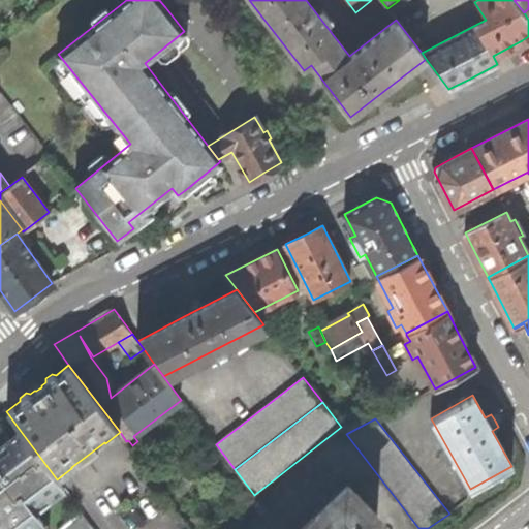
[(64,489),(57,479),(20,430),(0,445),(0,528),(47,528),(34,510),(64,489)]
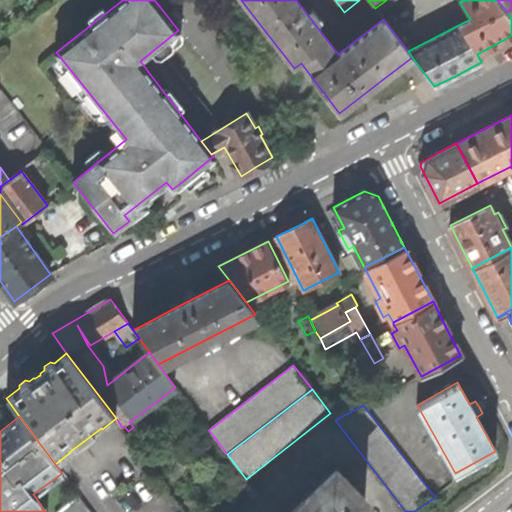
[(351,511),(365,499),(336,469),(303,501),(302,500),(290,511),(351,511)]
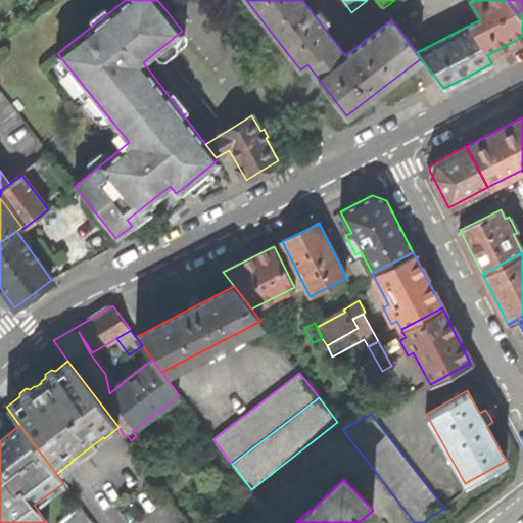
[(93,522),(81,506),(57,522),(93,522)]
